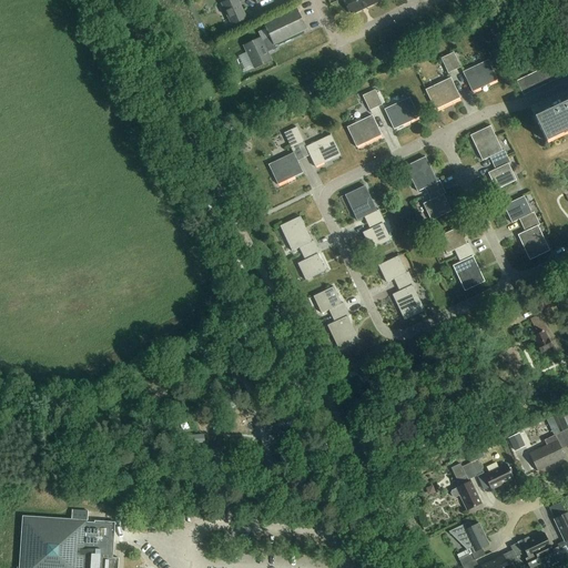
[(240,2),(244,0),(255,0),(257,4),(265,0),(230,0),(222,3),(233,26),(247,19),(240,2)]
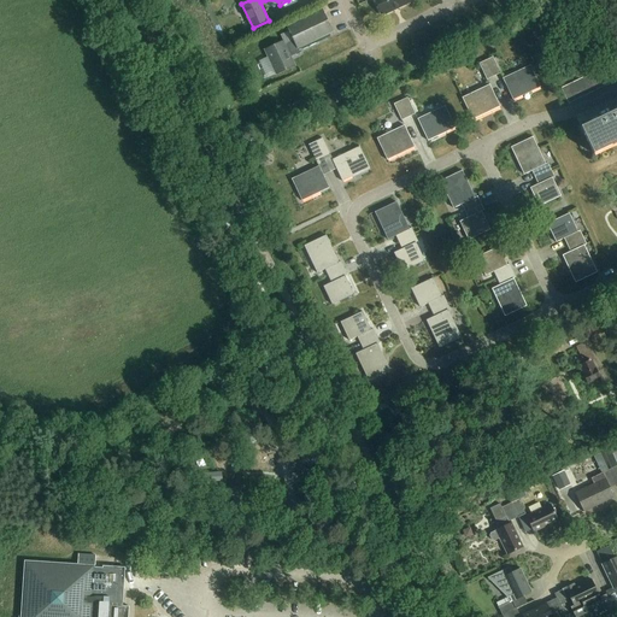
[(375,0),(383,16),(410,3),(407,0),(375,0)]
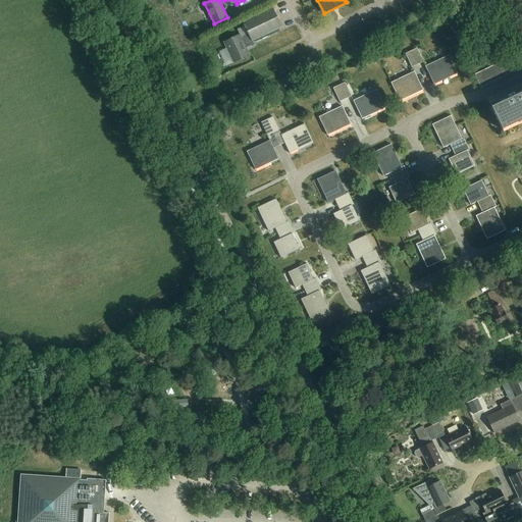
[(404,5),(395,8),(398,18),(407,15),(404,5)]
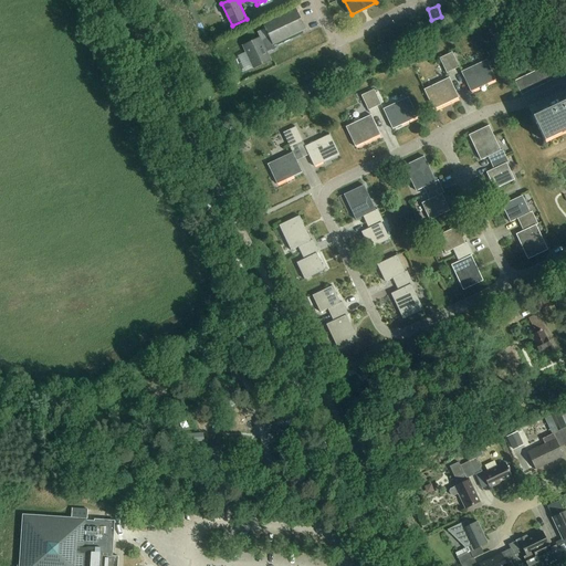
[(273,44),(305,30),(296,10),(264,24),(270,38),(262,41),(261,38),(243,45),(254,69),(271,61),(268,52),(275,48),(273,44)]
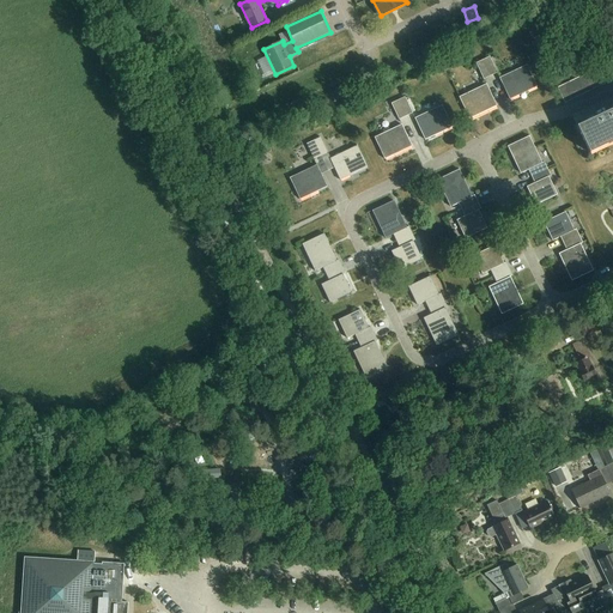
[(484,60),(491,77),(498,73),(490,56),(484,60)]
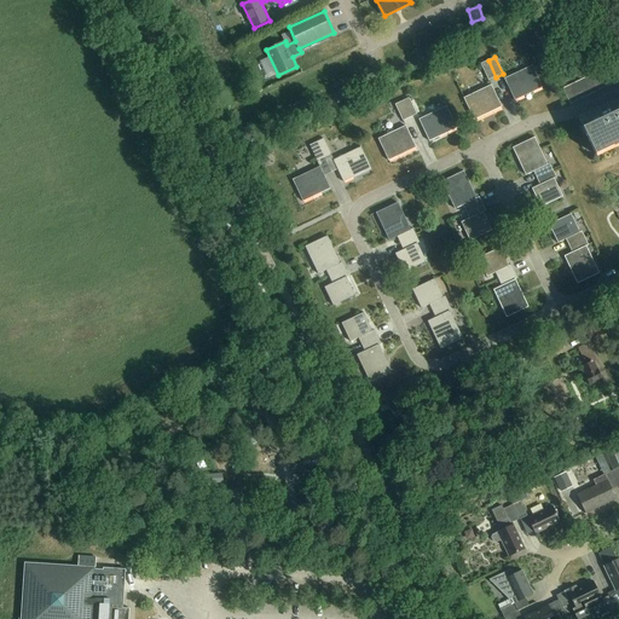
[(489,81),(496,77),(489,61),(481,64),(489,81)]
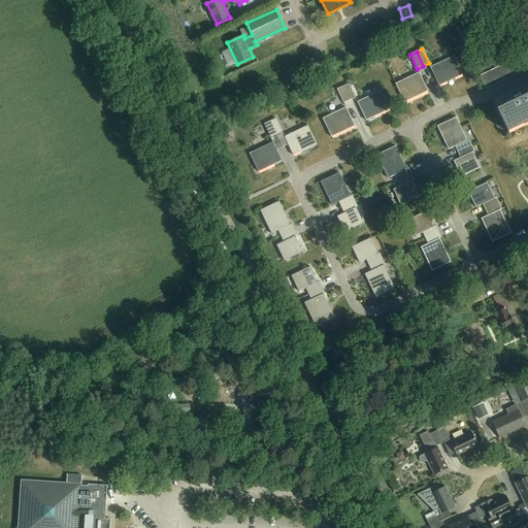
[(525,71),(527,69),(527,64),(524,56),(519,58),(525,71)]
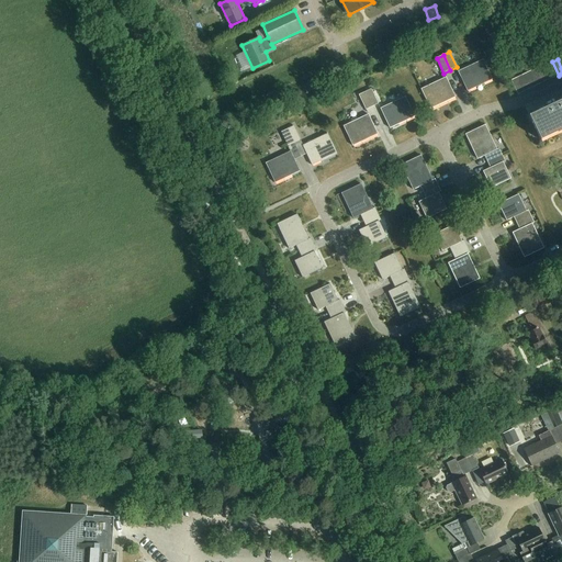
[(468,91),(493,80),(483,60),(459,71),(468,91)]
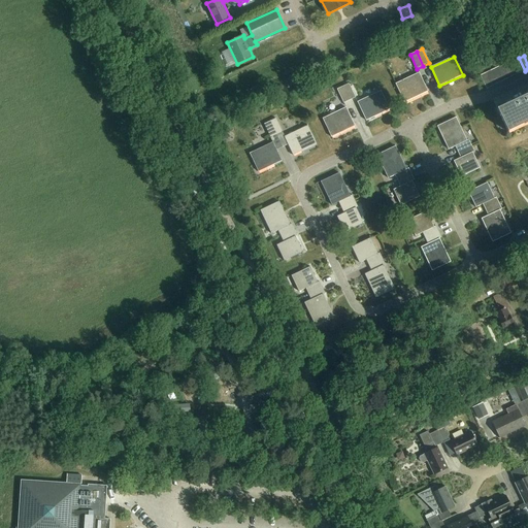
[(519,73),(525,71),(519,58),(513,61),(519,73)]
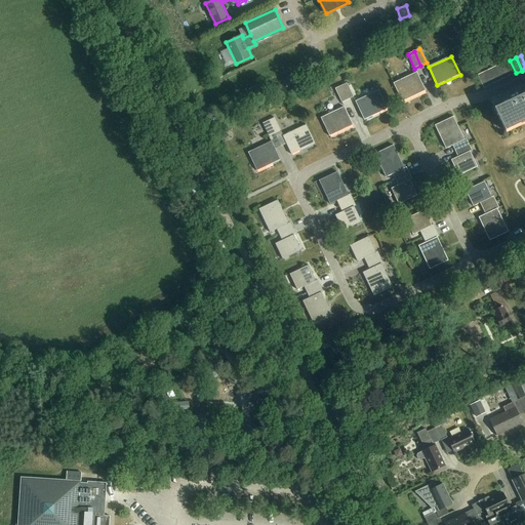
[(511,76),(516,73),(510,61),(505,63),(511,76)]
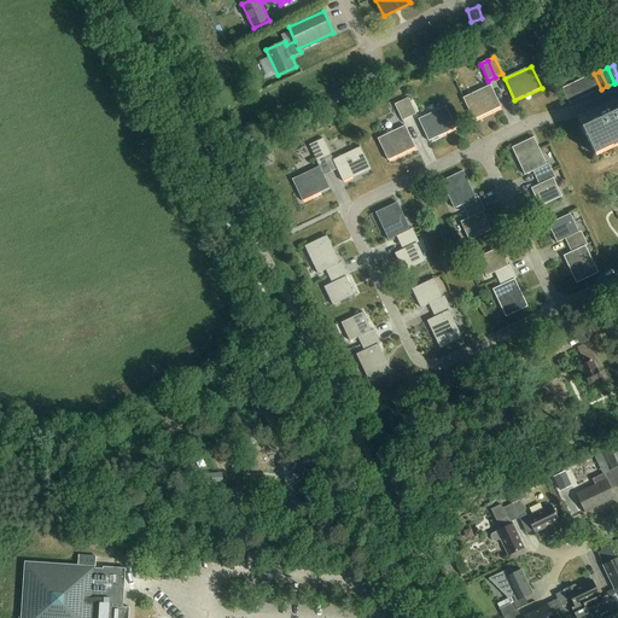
[(560,86),(571,80),(569,74),(558,80),(560,86)]
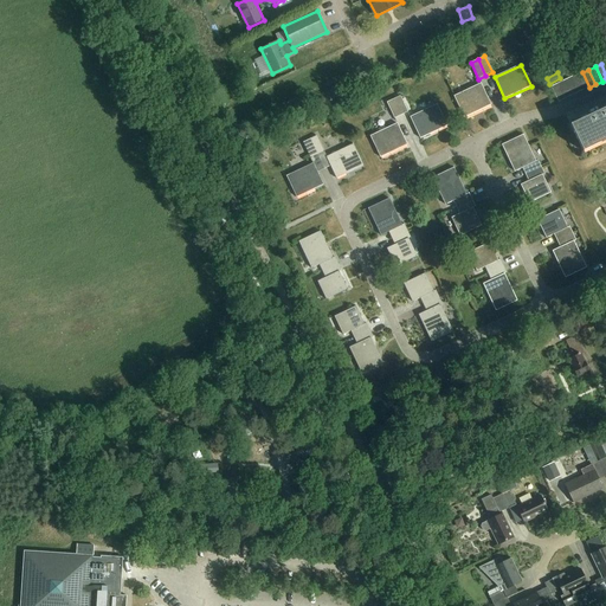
[(582,90),(590,88),(582,72),(577,76),(582,90)]
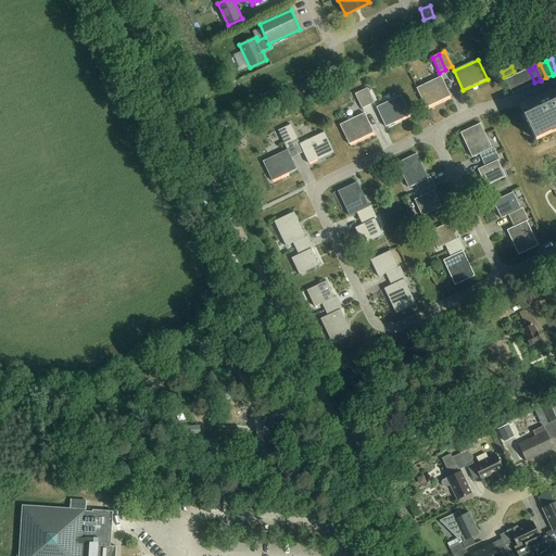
[(530,86),(534,83),(529,70),(522,72),(530,86)]
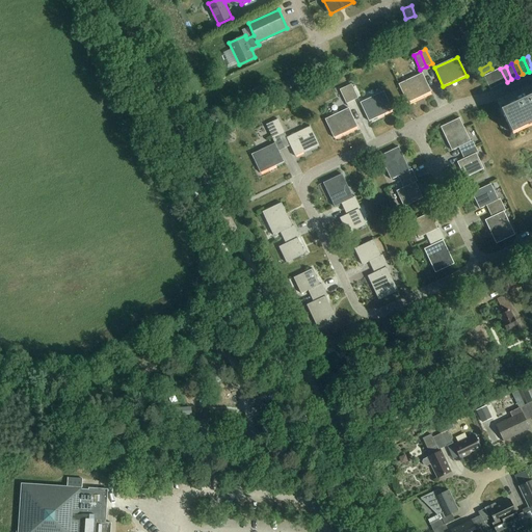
[(501,84),(507,82),(500,69),(495,72),(501,84)]
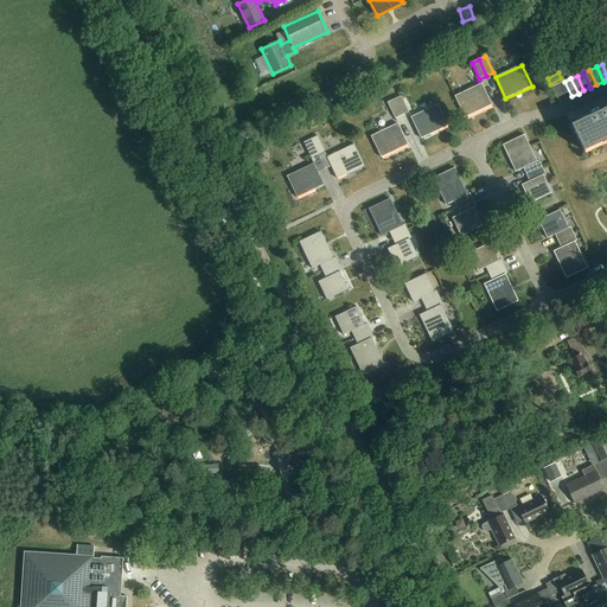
[(566,100),(572,96),(564,82),(558,84),(566,100)]
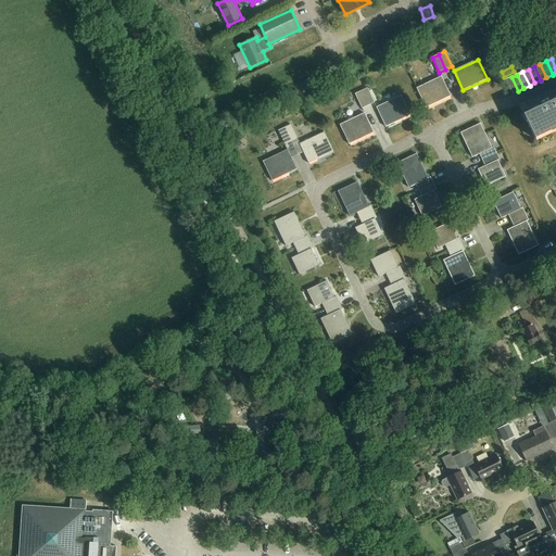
[(427,108),(451,96),(442,77),(418,89),(427,108)]
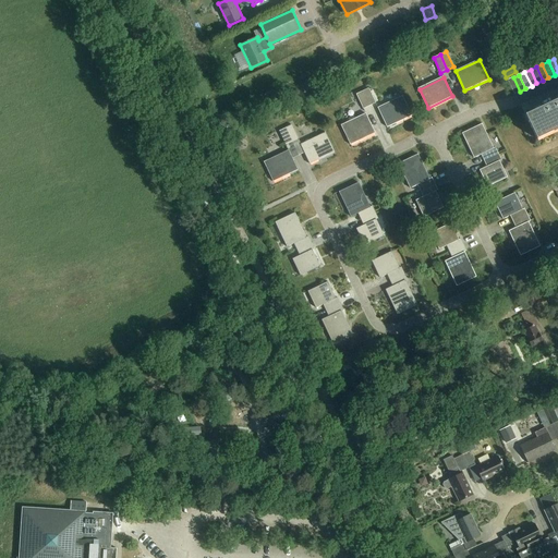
[(514,94),(520,92),(513,77),(508,81),(514,94)]
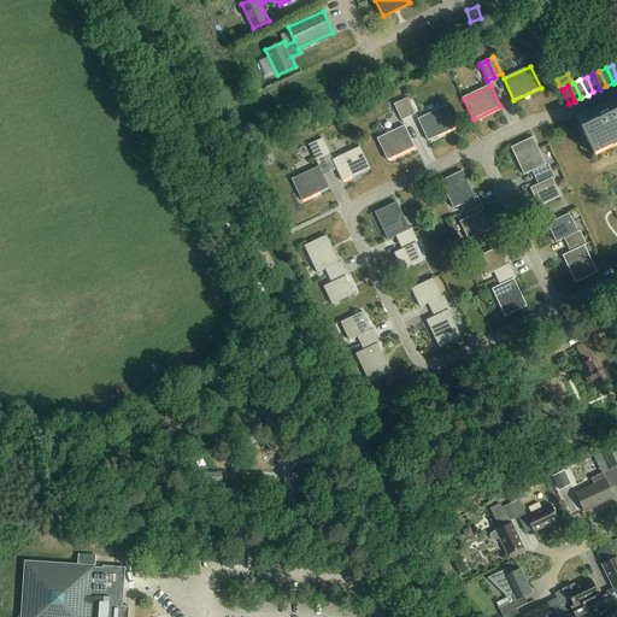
[(401,101),(409,117),(416,115),(409,98),(401,101)]
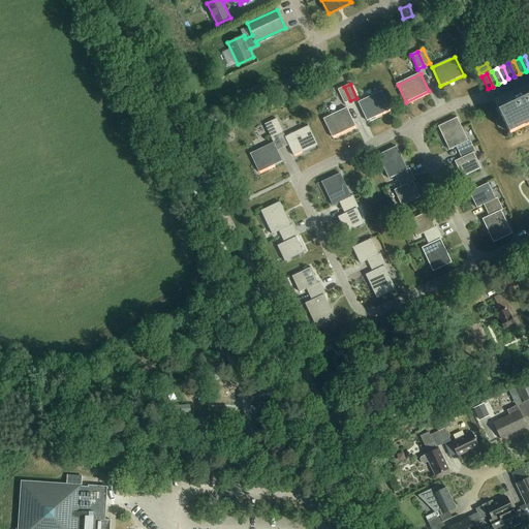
[(344,103),(350,100),(344,87),(338,90),(344,103)]
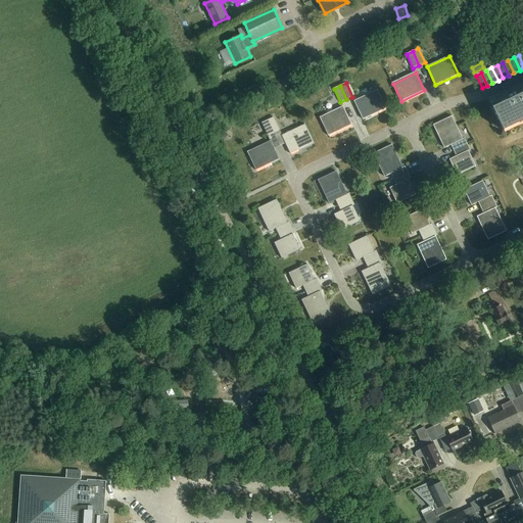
[(364,120),(386,108),(378,91),(355,101),(364,120)]
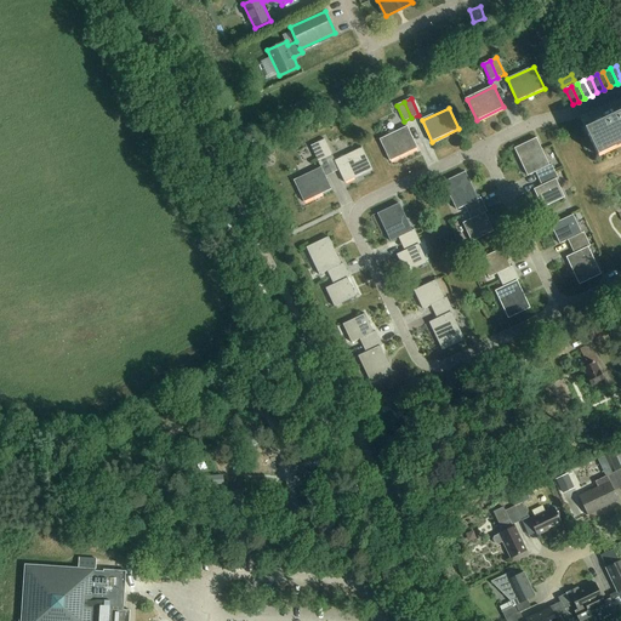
[(620,109),(585,127),(597,155),(620,143),(620,109)]
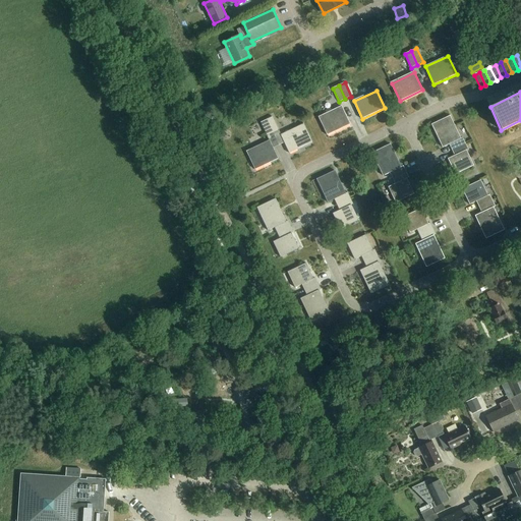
[(328,135),(350,125),(342,107),(319,117),(328,135)]
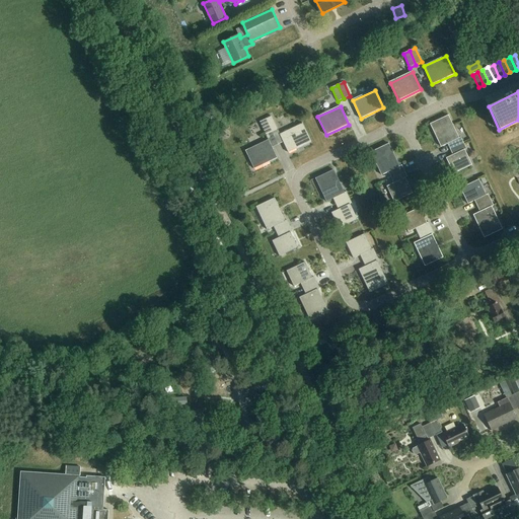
[(451,150),(464,143),(461,138),(459,139),(448,116),(431,125),(441,147),(448,144),(451,150)]
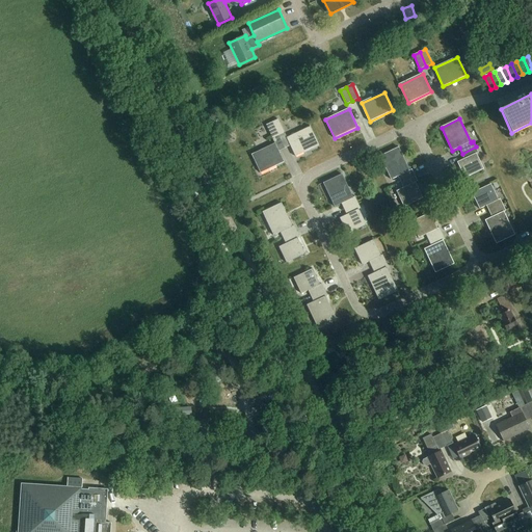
[(272,123),(278,136),(286,133),(280,120),(272,123)]
